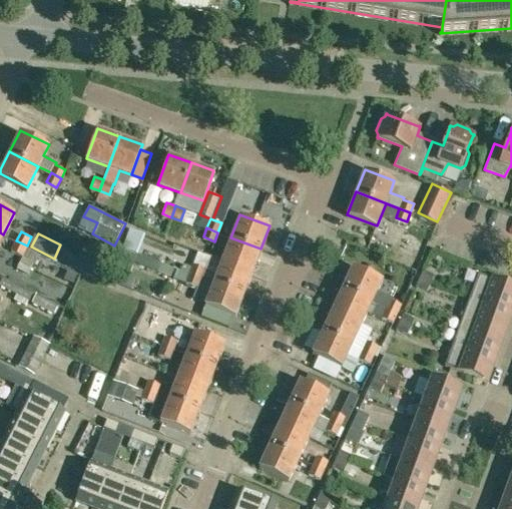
[(230,237),(222,260),(252,271),(261,248),(230,237)]
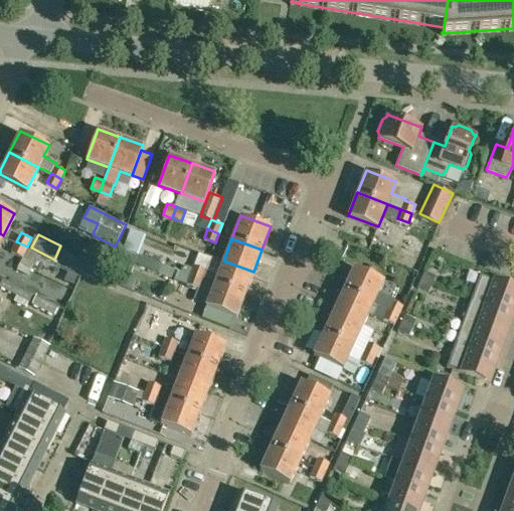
[(22,256),(27,246),(16,241),(11,250),(22,256)]
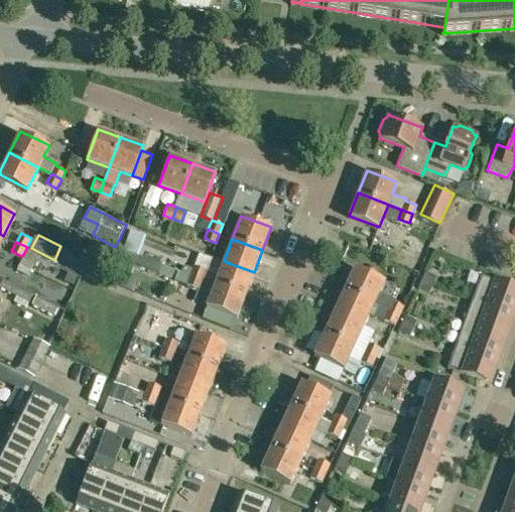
[(117,268),(131,274),(135,262),(137,255),(123,249),(117,268)]
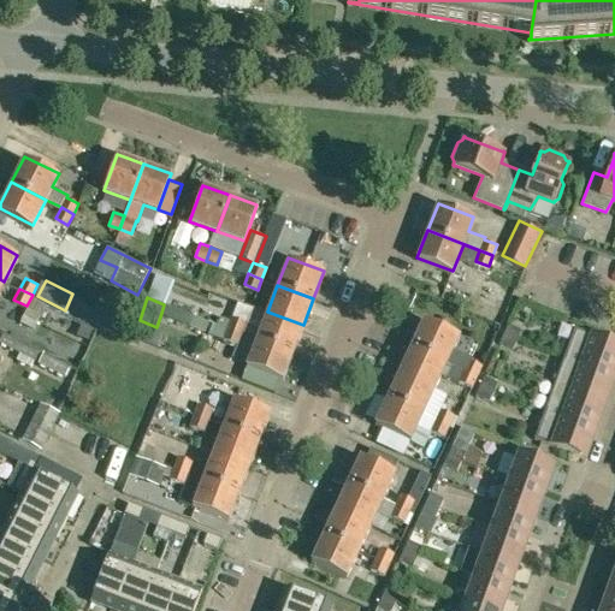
[(161,313),(169,315),(172,304),(165,302),(164,304),(161,313)]
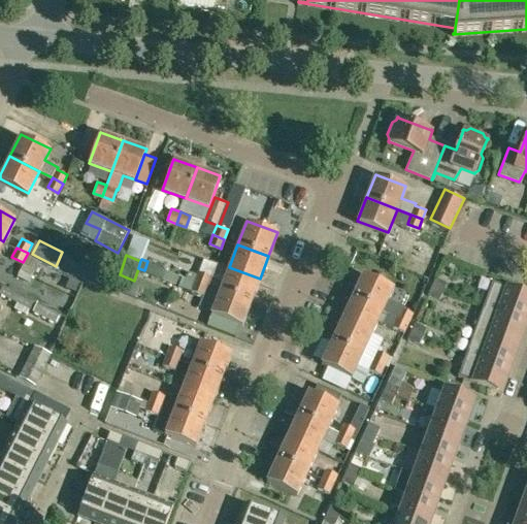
[(210,274),(207,283),(221,288),(221,290),(251,301),(260,279),(229,267),(216,262),(210,274)]
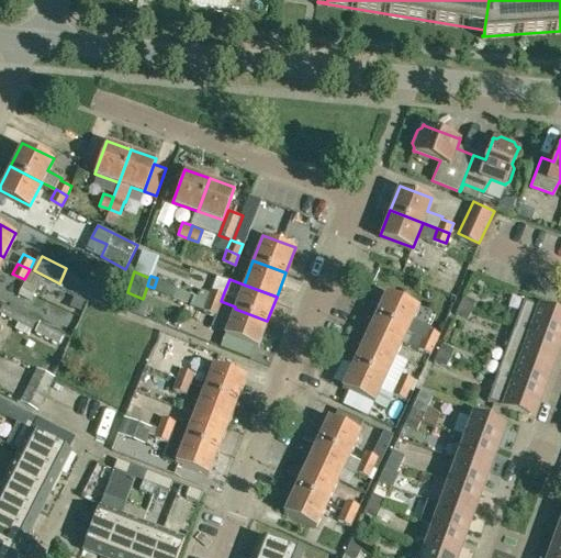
[(191,292),(182,288),(179,298),(187,301),(191,292)]
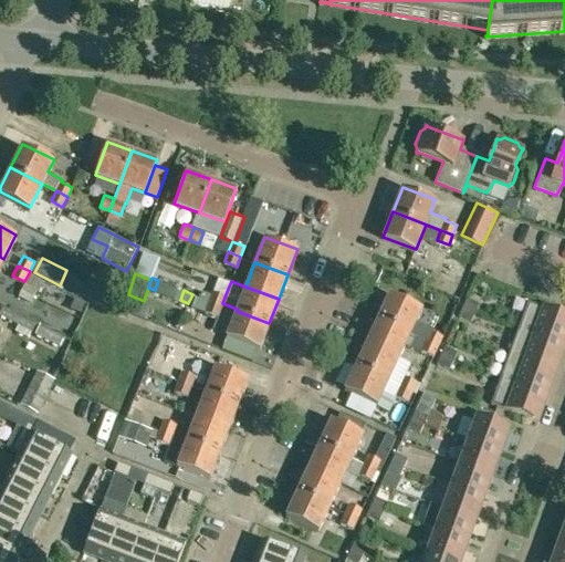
[(210,300),(209,300),(221,305),(222,303),(226,294),(213,290),(210,300)]
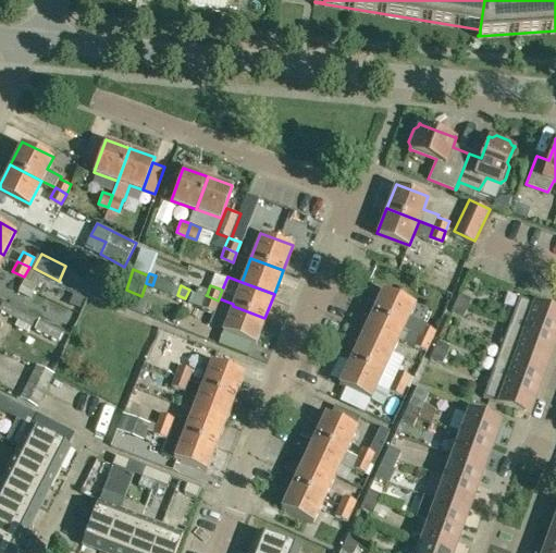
[(383,287),(372,311),(404,327),(415,303),(383,287)]
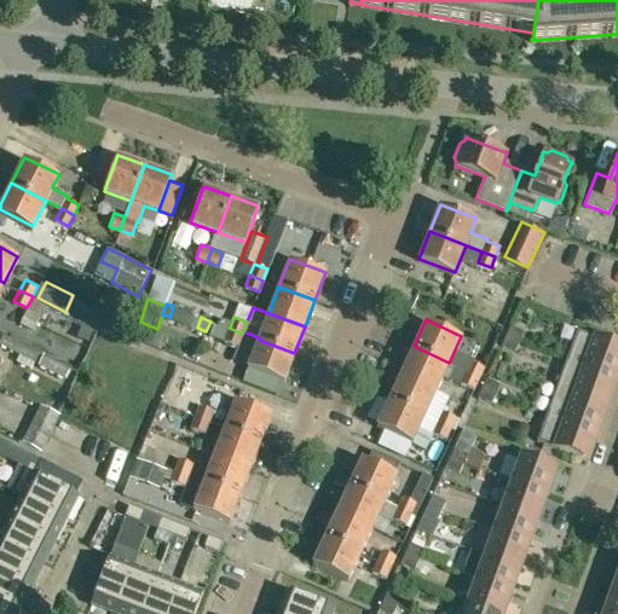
[(212,322),(207,332),(225,340),(229,328),(212,322)]
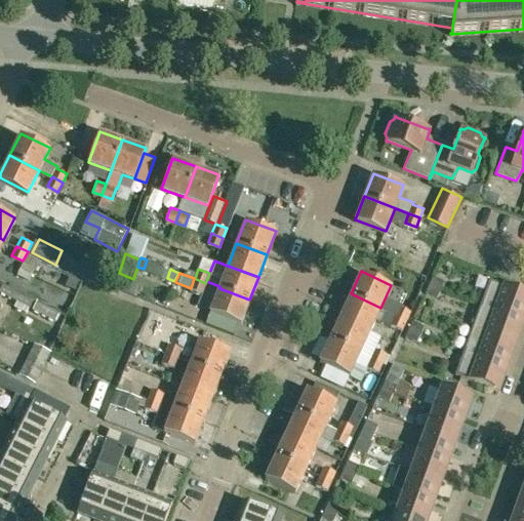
[(433,275),(430,283),(441,288),(444,280),(433,275)]
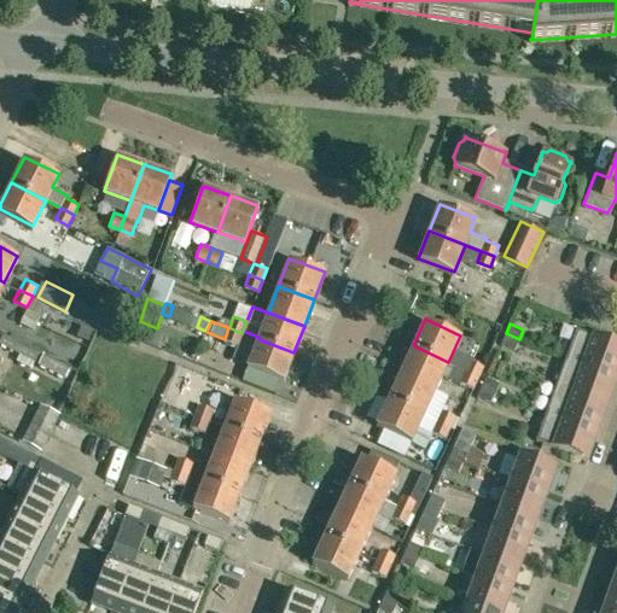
[(228,327),(225,339),(238,344),(242,333),(228,327)]
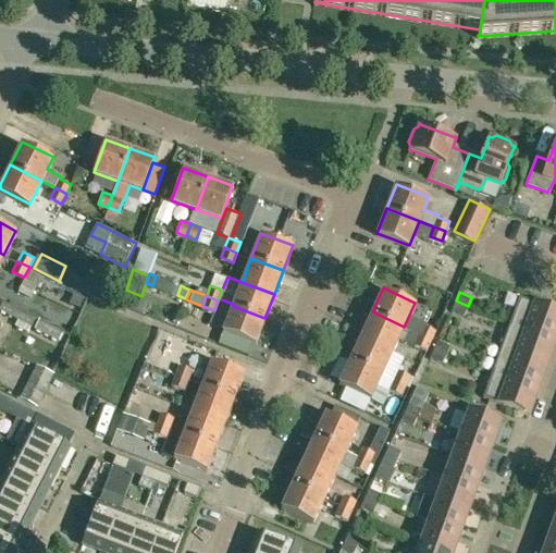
[(510,320),(552,335),(555,338),(555,308),(520,295),(510,320)]
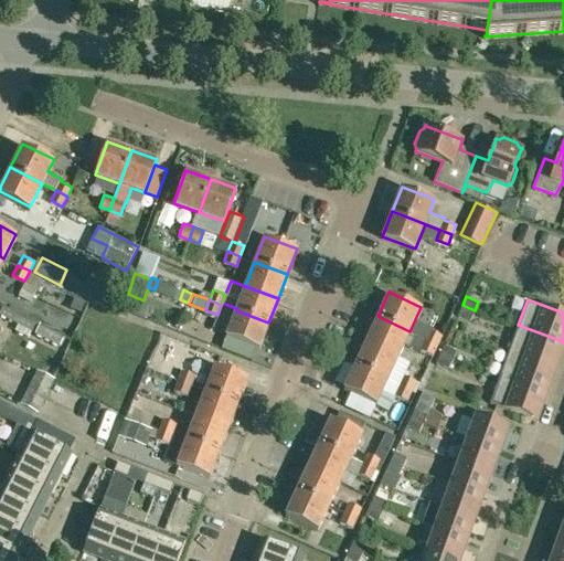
[(217,315),(213,326),(227,331),(226,335),(256,347),(259,348),(268,323),(236,310),(236,308),(222,303),(221,305),(217,315)]
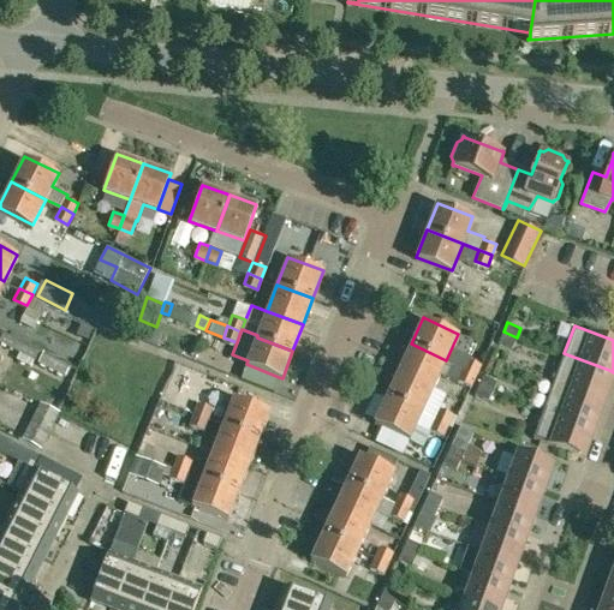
[(517,338),(504,332),(499,340),(512,346),(517,338)]
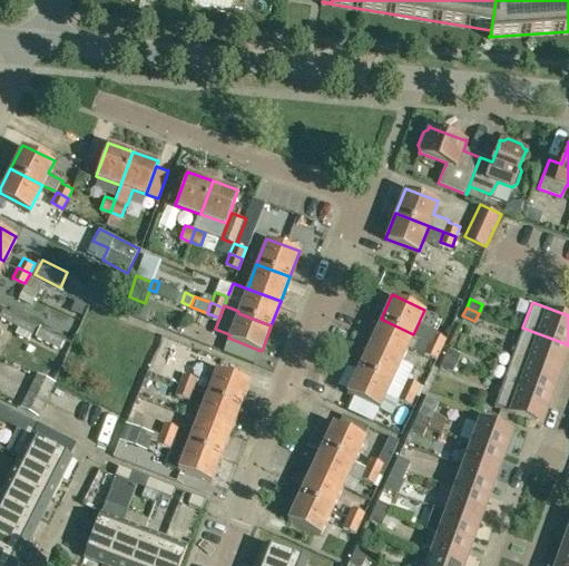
[(19,315),(15,325),(31,333),(36,323),(19,315)]
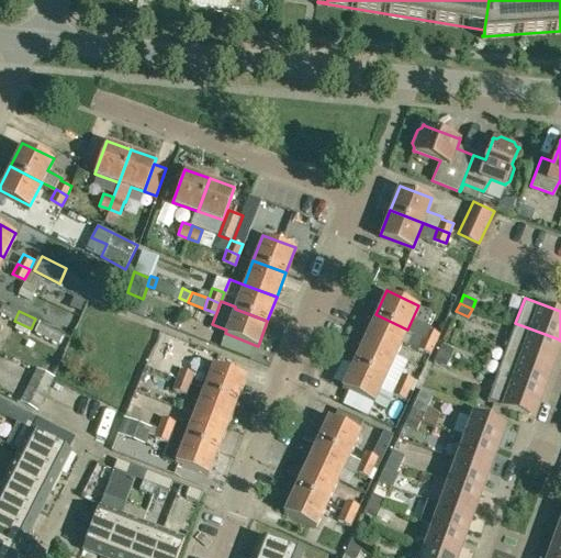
[(376,314),(365,338),(396,353),(403,339),(417,346),(422,336),(407,330),(376,314)]
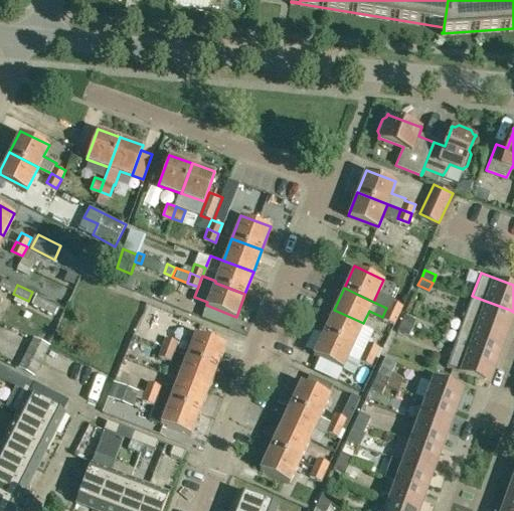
[(36,293),(32,303),(55,313),(60,304),(36,293)]
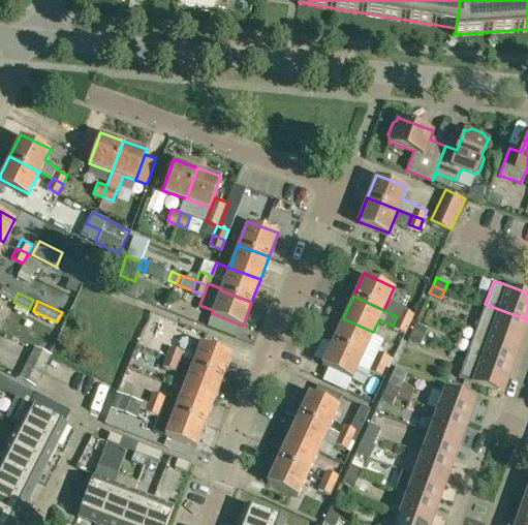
[(527,320),(524,318),(485,304),(476,328),(522,344),(527,327),(527,320)]
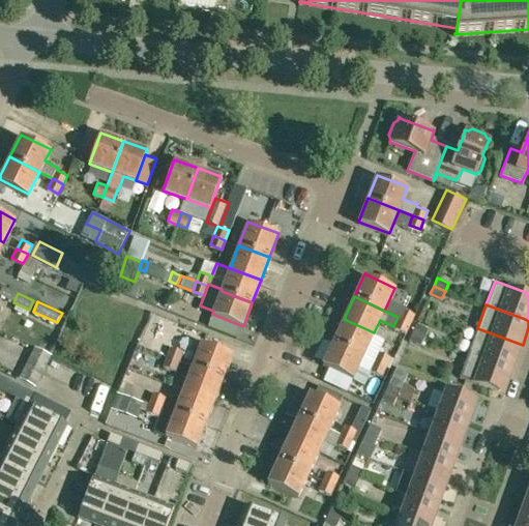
[(402,308),(398,317),(409,322),(413,313),(402,308)]
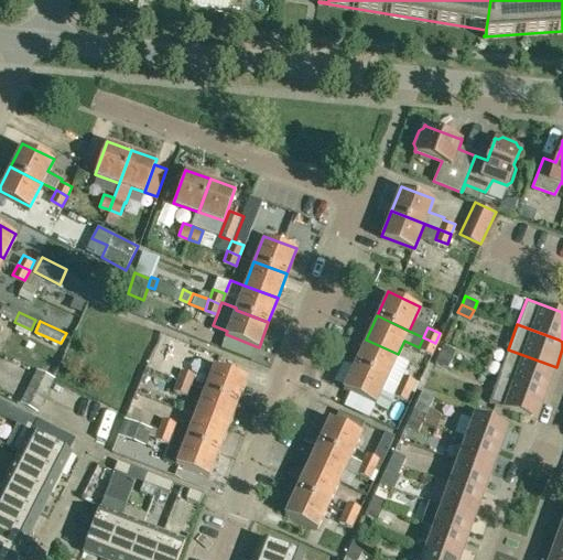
[(251,357),(256,346),(226,334),(222,346),(251,357)]
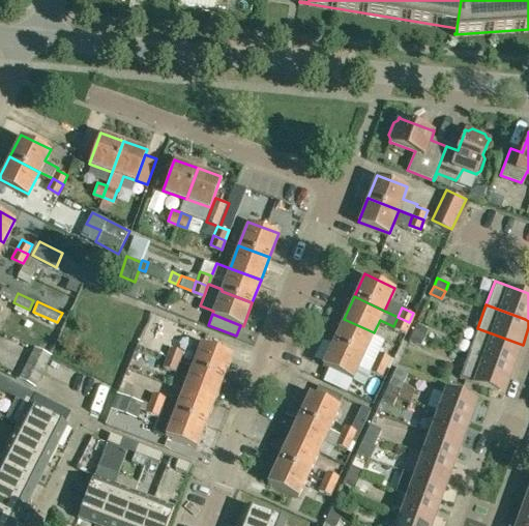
[(409,322),(398,317),(393,326),(404,331),(409,322)]
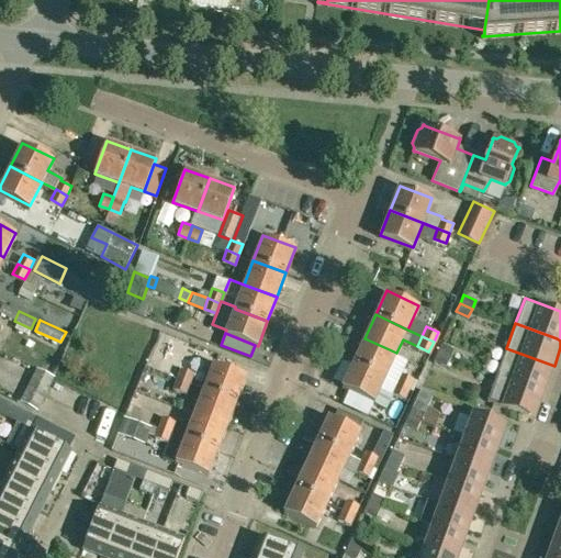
[(385,376),(396,353),(365,338),(354,361),(385,376)]
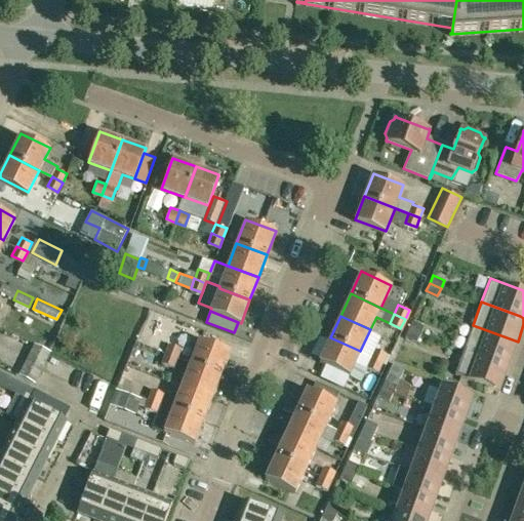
[(413,320),(409,327),(420,332),(425,325),(413,320)]
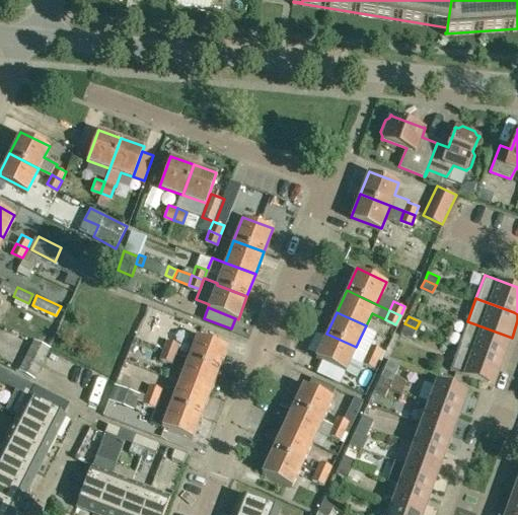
[(467,321),(459,345),(497,358),(504,361),(512,338),(467,321)]
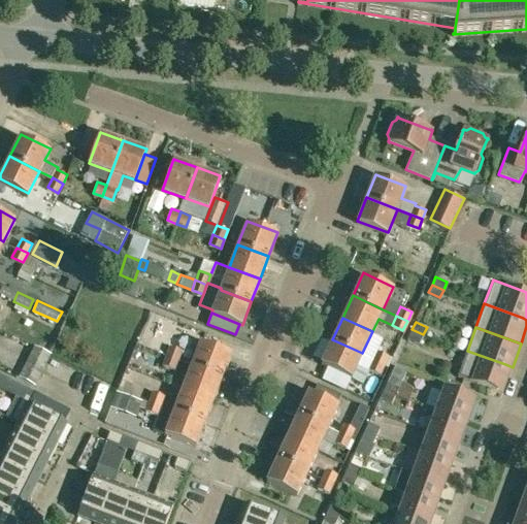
[(423,334),(412,329),(408,337),(419,342),(423,334)]
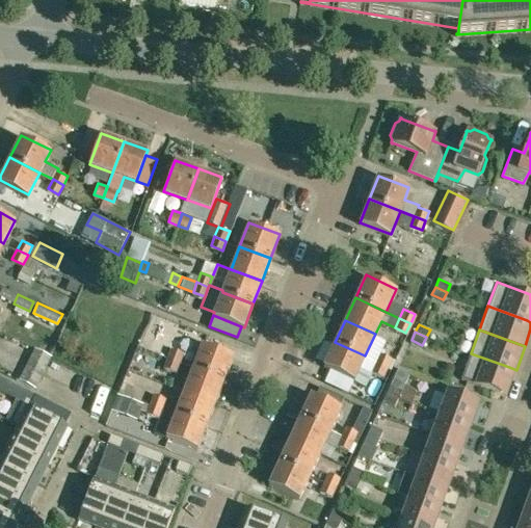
[(365,355),(335,342),(324,365),(354,378),(365,355)]
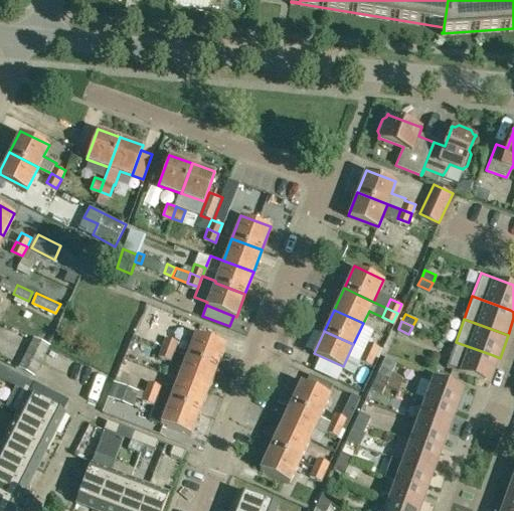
[(195,333),(187,355),(217,367),(225,344),(195,333)]
